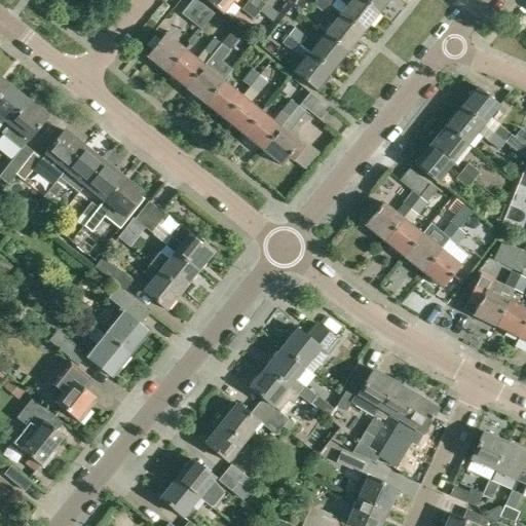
[(192,0),(190,0),(181,12),(200,29),(212,15),(192,0)]
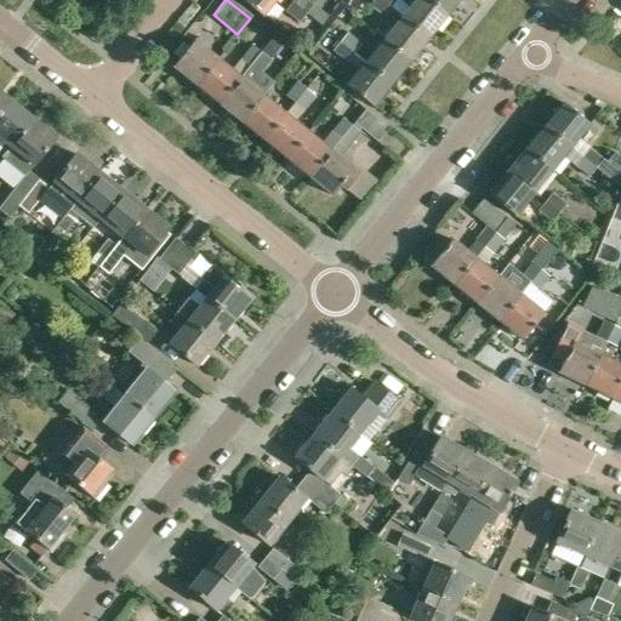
[(275,0),(239,0),(262,18),(275,0)]
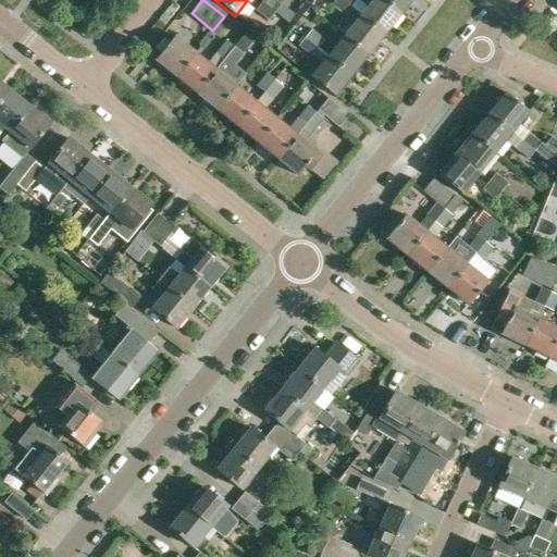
[(273,0),(264,0),(262,3),(274,13),(281,5),(273,0)]
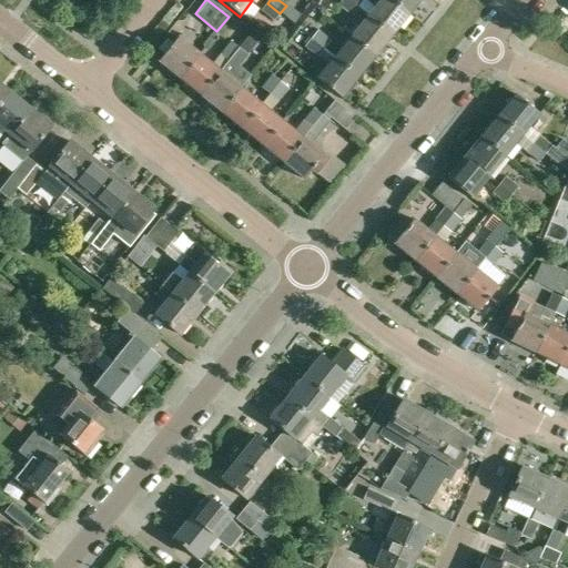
[(357,8),(348,0),(343,0),(340,6),(352,16),(357,8)]
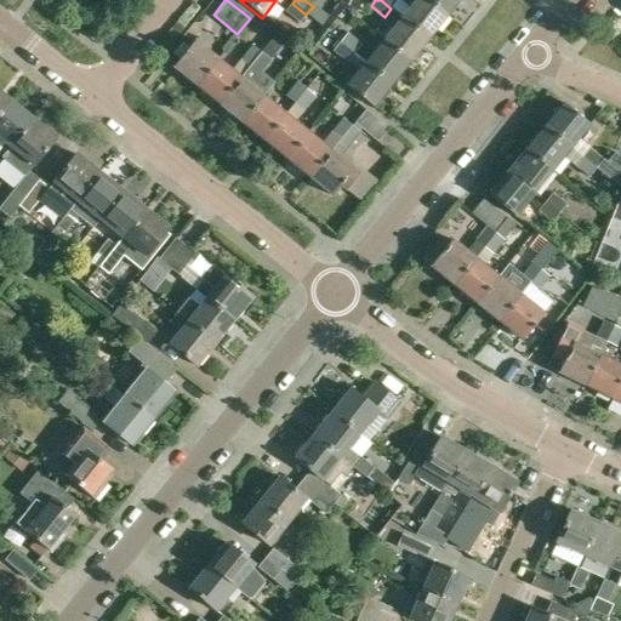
[(426,0),(416,0),(403,18),(429,39),(448,17),(426,0)]
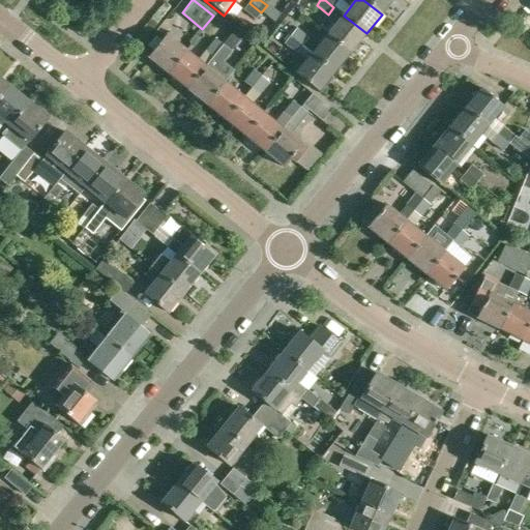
[(363,0),(382,15),(393,0),(363,0)]
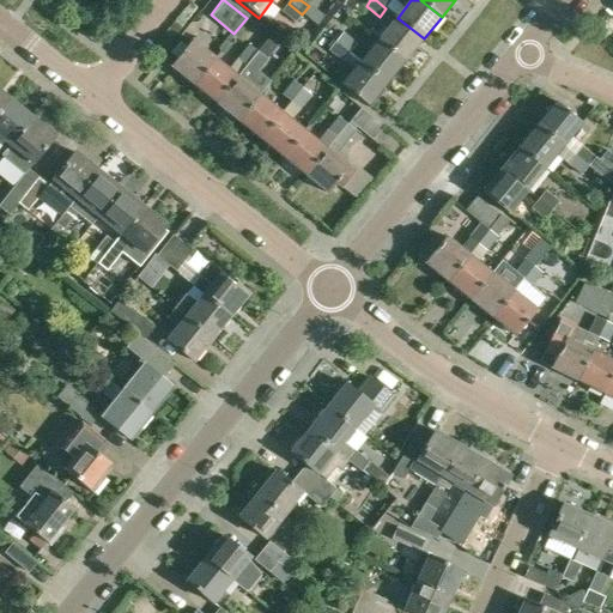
[(302,14),(289,4),(281,12),(296,23),(302,14)]
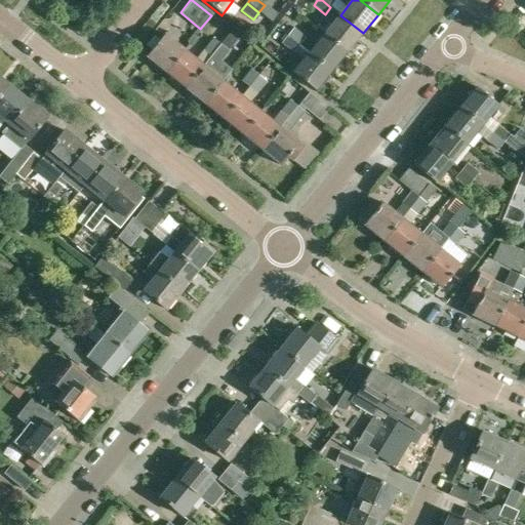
[(340,15),(325,34),(348,52),(363,33),(340,15)]
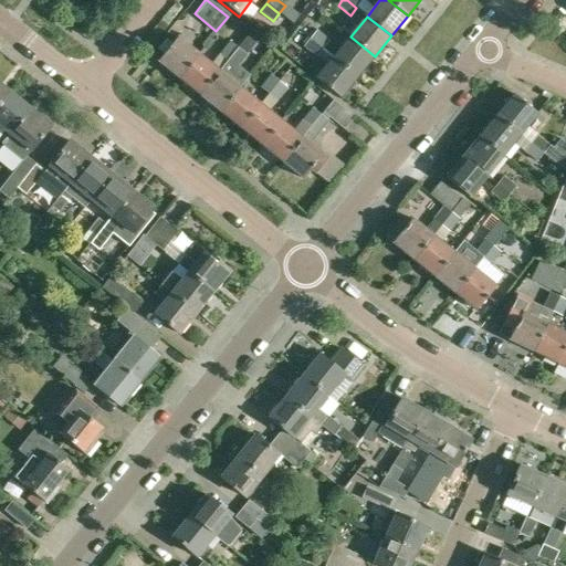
[(316,30),(308,39),(322,49),(329,40),(316,30)]
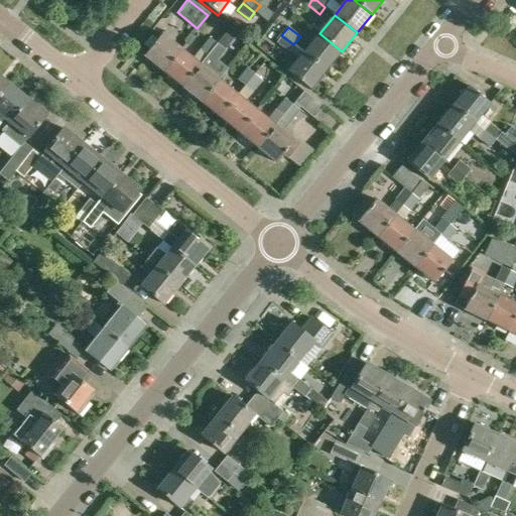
[(319,33),(304,52),(327,71),(342,51),(319,33)]
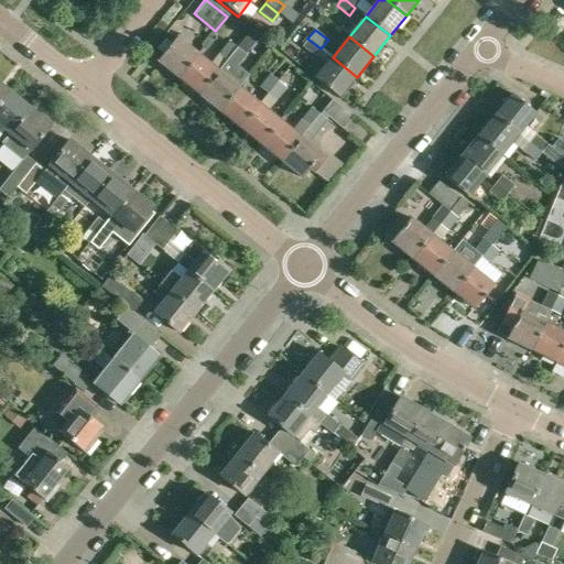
[(156,62),(177,78),(197,54),(176,38),(156,62)]
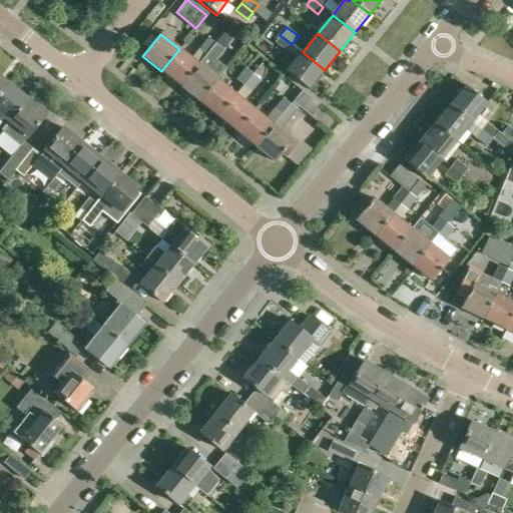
[(292,44),(280,35),(276,41),(287,51),(292,44)]
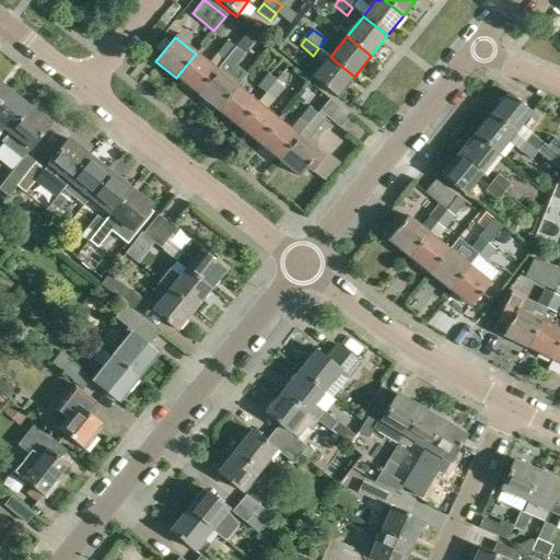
[(196,54),(176,78),(197,94),(235,46),(228,39),(208,63),(196,54)]
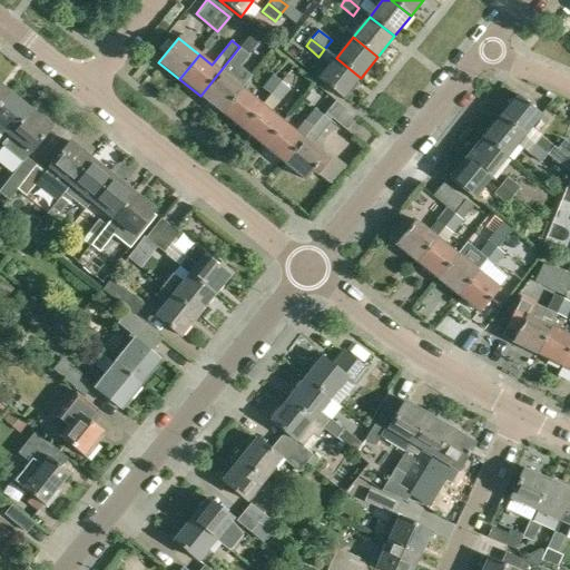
[(239,47),(200,96),(222,112),(241,88),(251,76),(238,65),(248,53),(253,47),(245,40),(239,47)]
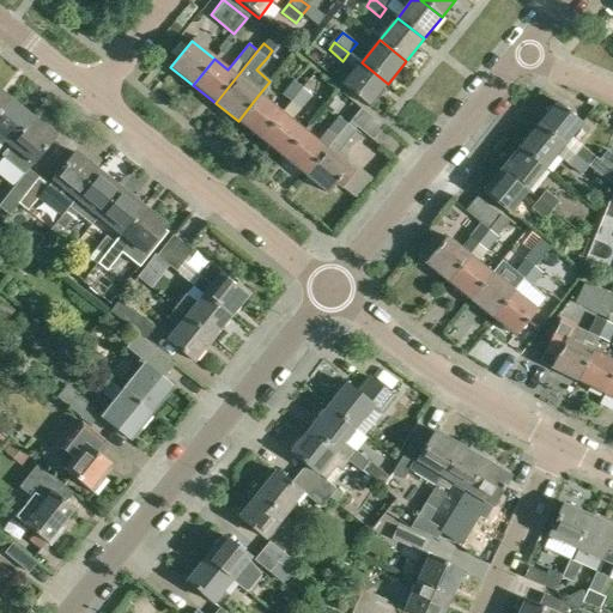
[(362,62),(343,85),(370,107),(388,84),(362,62)]
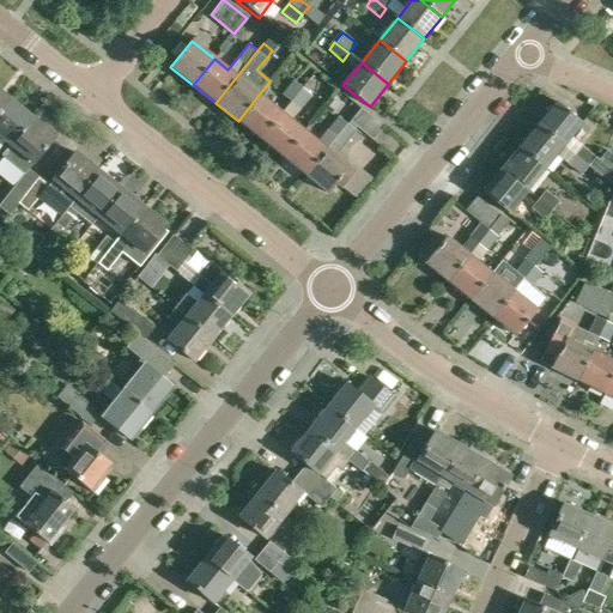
[(290,101),(285,109),(303,86),(293,79),(281,95),(290,101)]
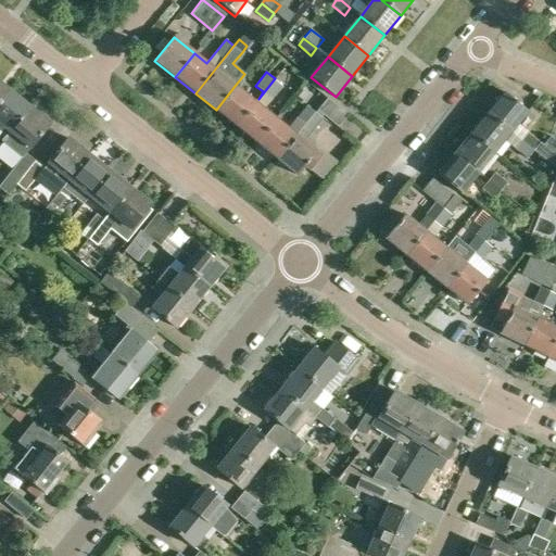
[(258,99),(255,102),(237,126),(256,142),(276,118),(263,109),(282,86),(275,78),(258,99)]
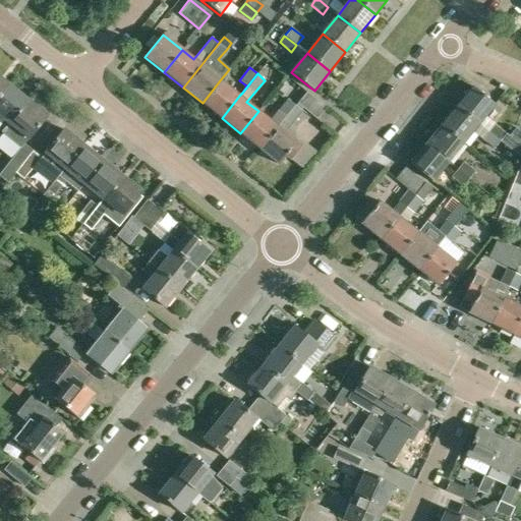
[(0,78),(0,96),(8,85),(0,78)]
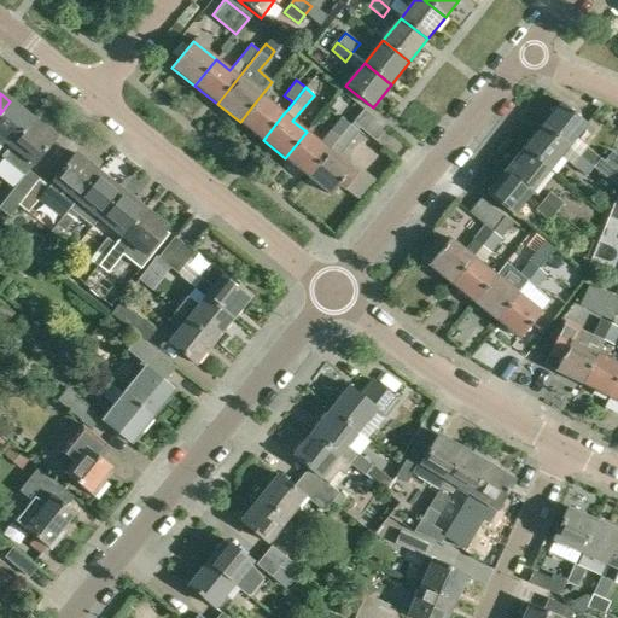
[(261,95),(240,122),(263,140),(284,114),(261,95)]
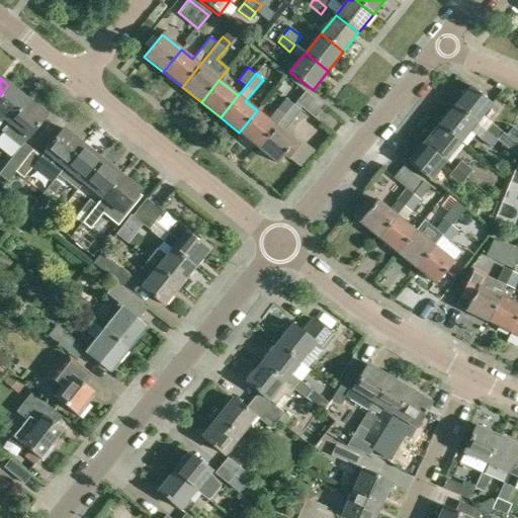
[(8,85),(0,95),(0,115),(9,123),(27,100),(8,85)]
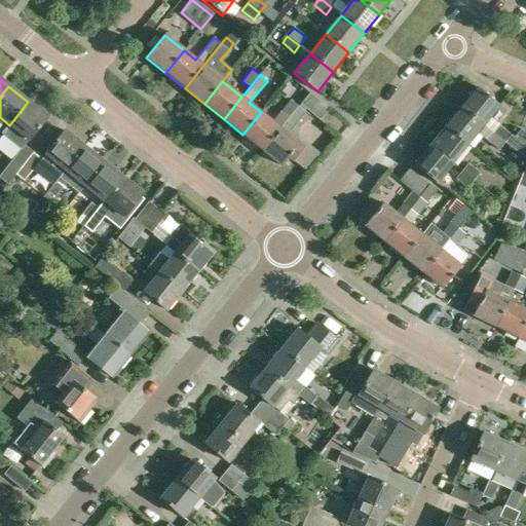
[(478,86),(461,106),(484,123),(499,104),(478,86)]
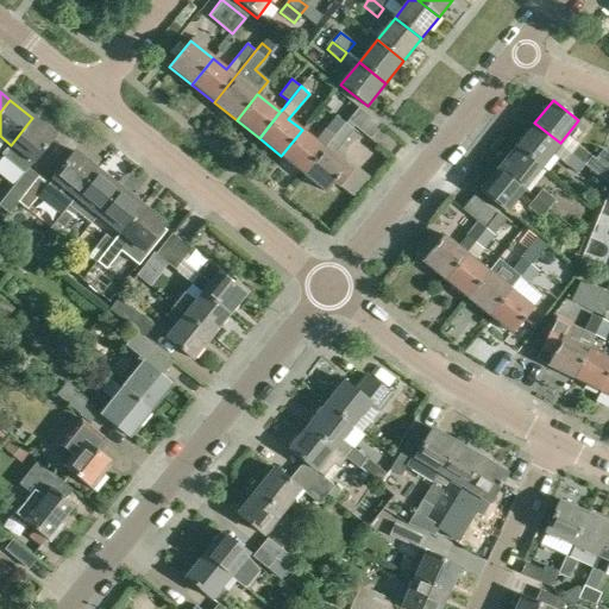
[(350,121),(370,138),(380,125),(359,108),(350,121)]
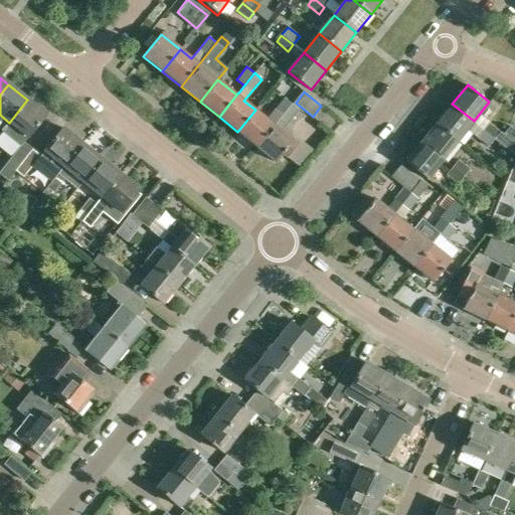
[(27,100),(9,123),(28,138),(46,115),(27,100)]
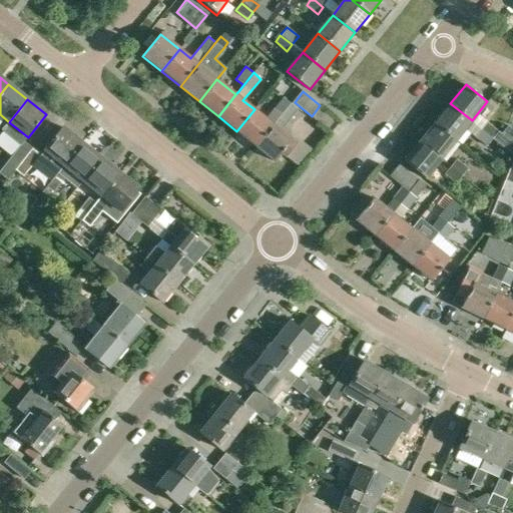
[(280,114),(282,116),(291,105),(284,99),(275,110),(280,114)]
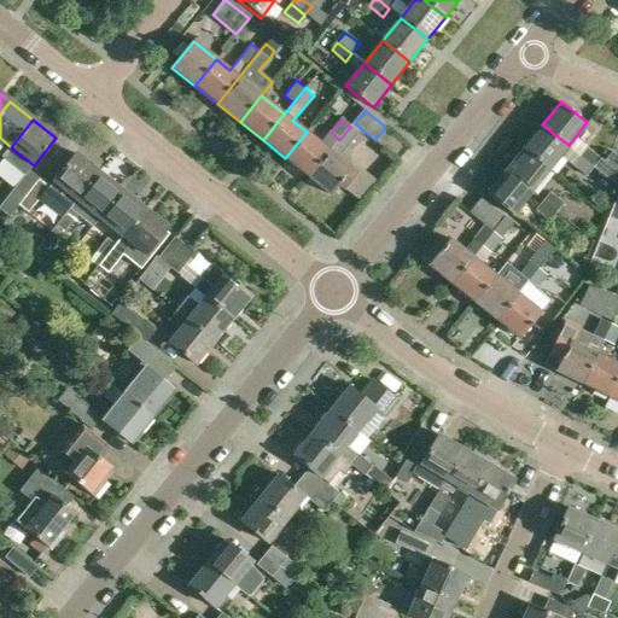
[(542,124),(524,147),(551,168),(569,145),(542,124)]
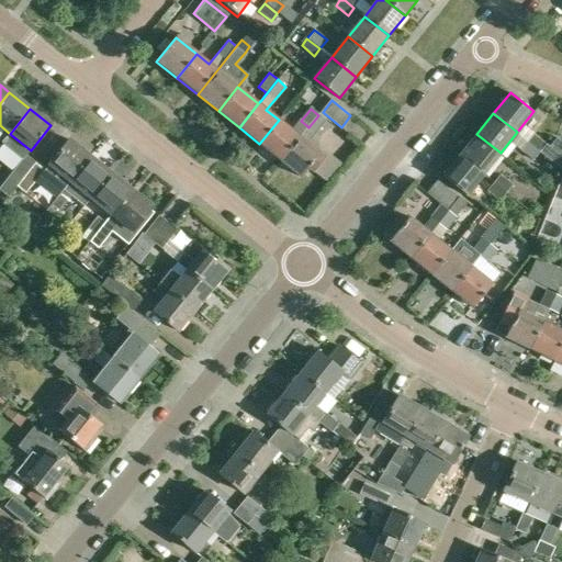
[(308,127),(281,161),(303,178),(310,169),(315,172),(327,158),(308,144),(326,122),(318,115),(308,127)]
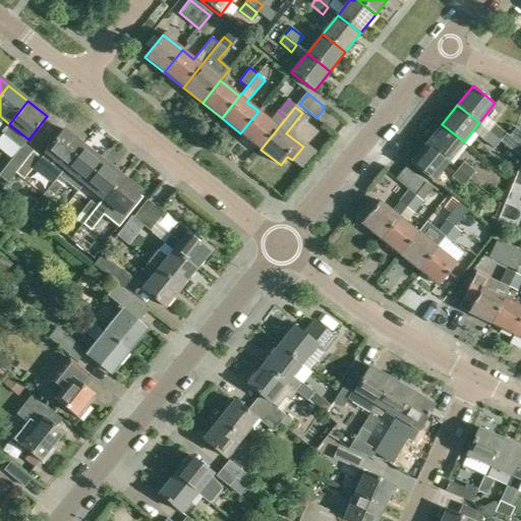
[(258,111),(240,133),(261,150),(286,118),(284,116),(277,125),(258,111)]
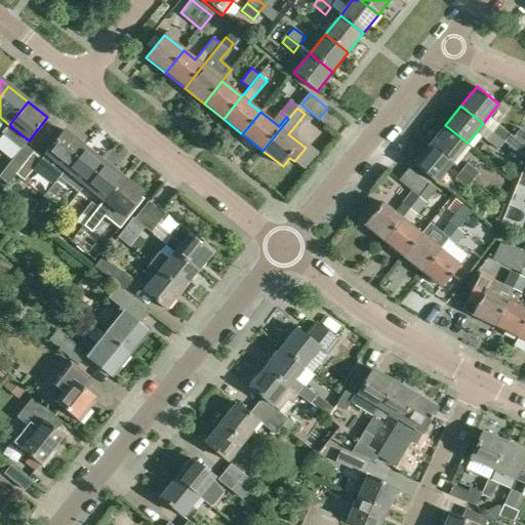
[(511,134),(498,124),(492,131),(505,142),(511,134)]
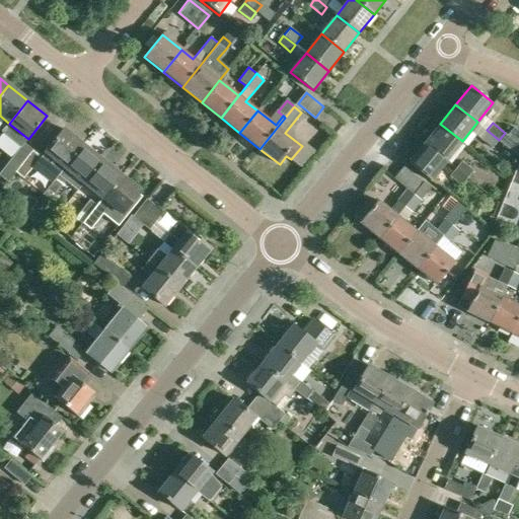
[(440,124),(425,142),(447,160),(462,141),(440,124)]
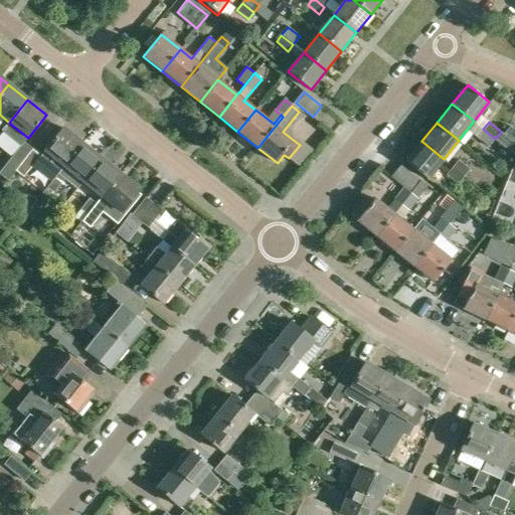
[(44,151),(63,167),(82,145),(62,129),(44,151)]
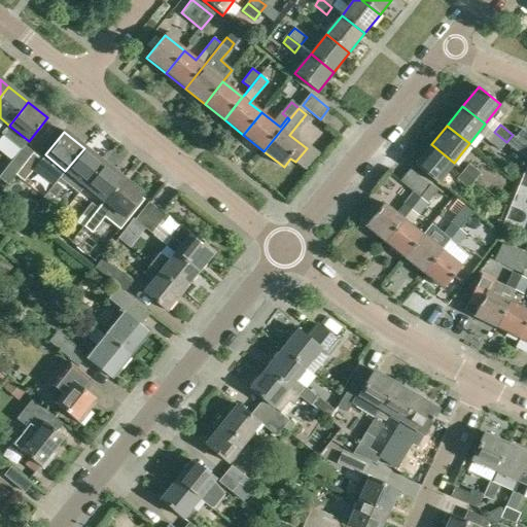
[(487,140),(499,150),(506,142),(494,132),(487,140)]
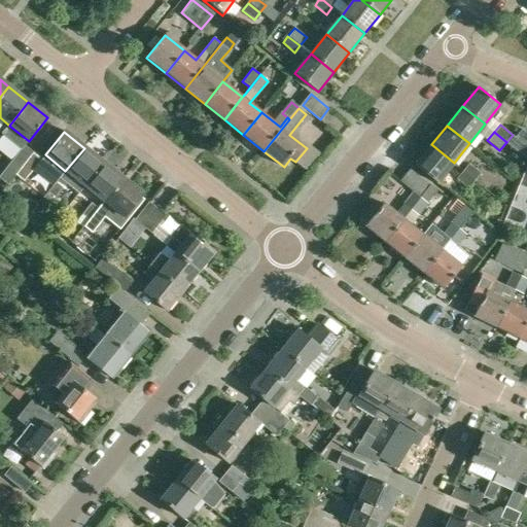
[(6,167),(16,175),(34,152),(25,144),(6,167)]
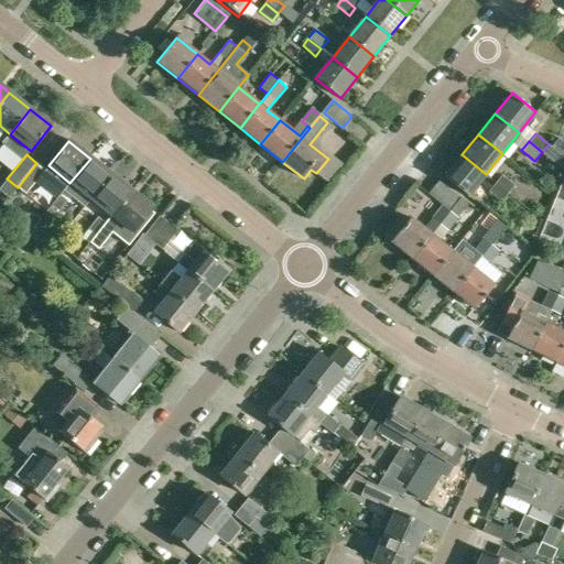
[(462,154),(445,175),(445,176),(468,195),(486,174),(462,154)]
